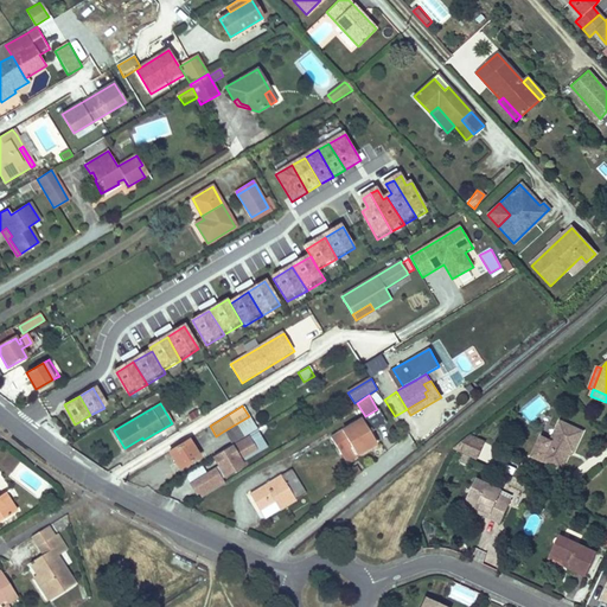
[(378,411),(368,419),(375,432),(387,423),(378,411)]
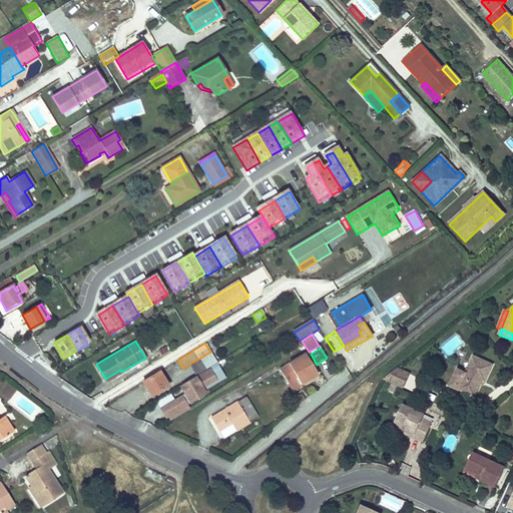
[(210,352),(188,365),(195,376),(216,362),(210,352)]
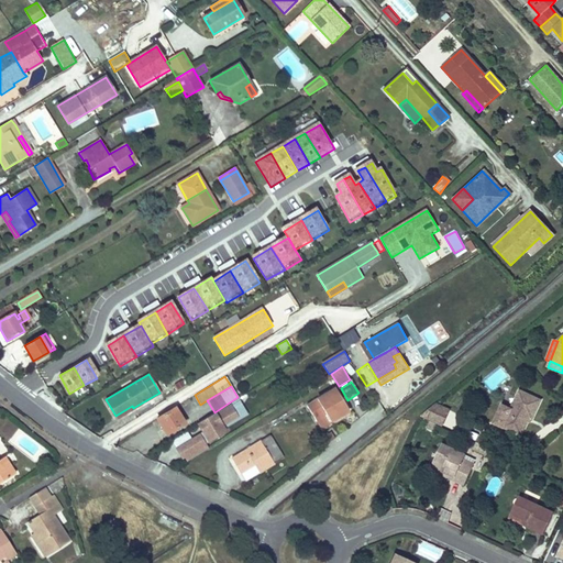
[(315,420),(326,414),(329,412),(330,415),(327,417),(330,422),(349,411),(334,388),(306,406),(315,420)]
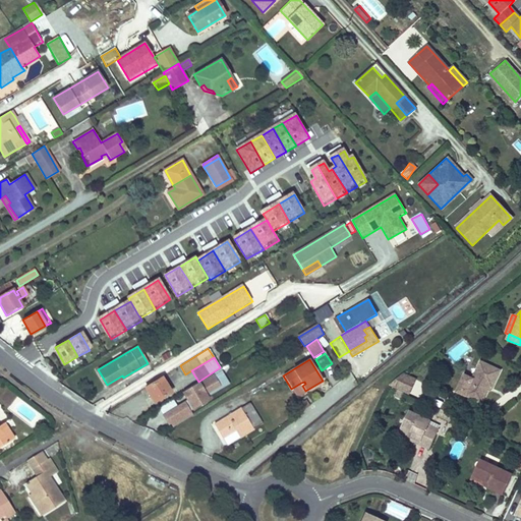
[(473,380),(465,375),(457,392),(482,404),(490,387),(493,388),(501,370),(481,361),(473,380)]
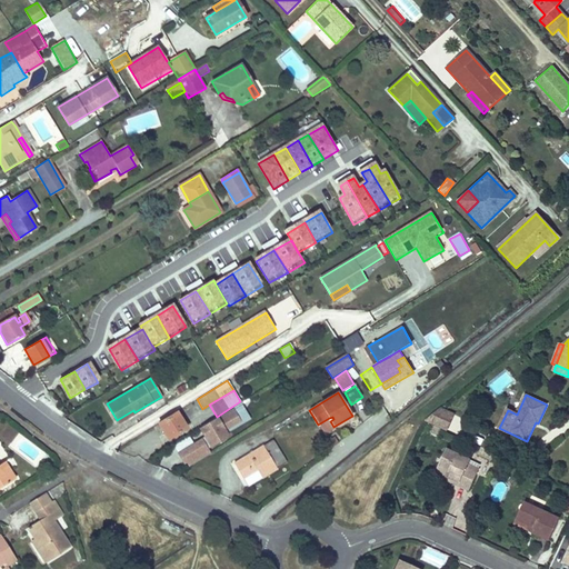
[(243,410),(253,427),(270,417),(259,400),(243,410)]
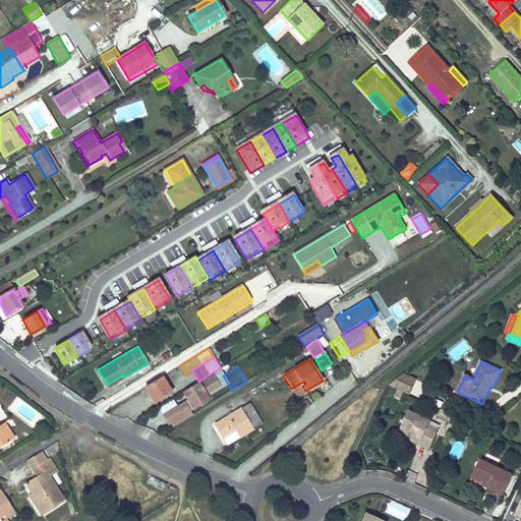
[(415,380),(403,373),(389,386),(408,395),(415,380)]
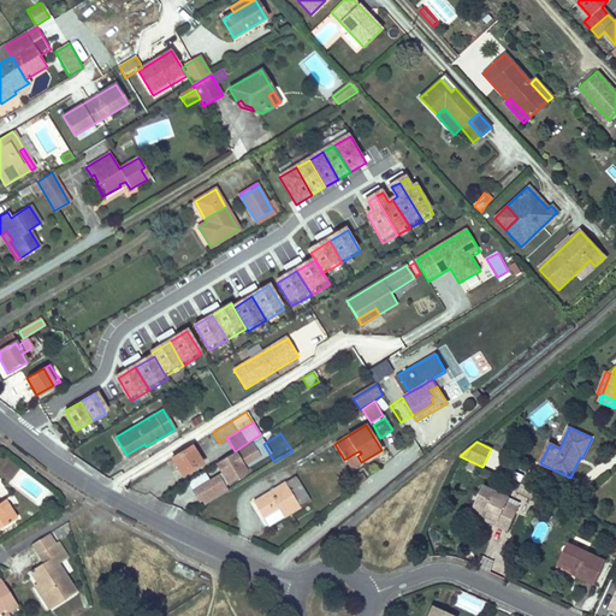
[(144,444),(126,455),(128,457),(146,446),(144,444)]
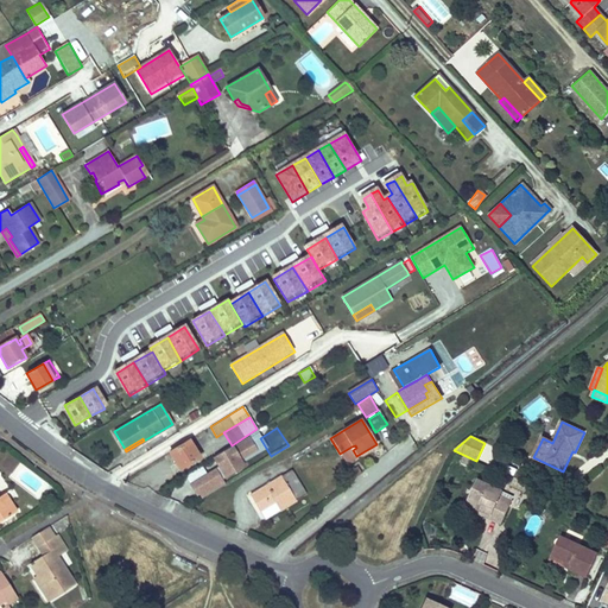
[(230,447),(213,458),(223,477),(241,466),(239,460),(254,450),(247,438),(232,448),(230,447)]
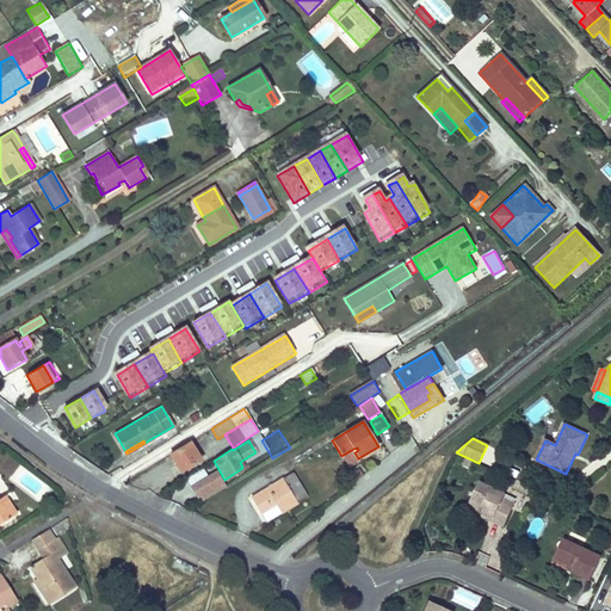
[(185,445),(170,455),(179,471),(199,460),(189,443),(185,445)]
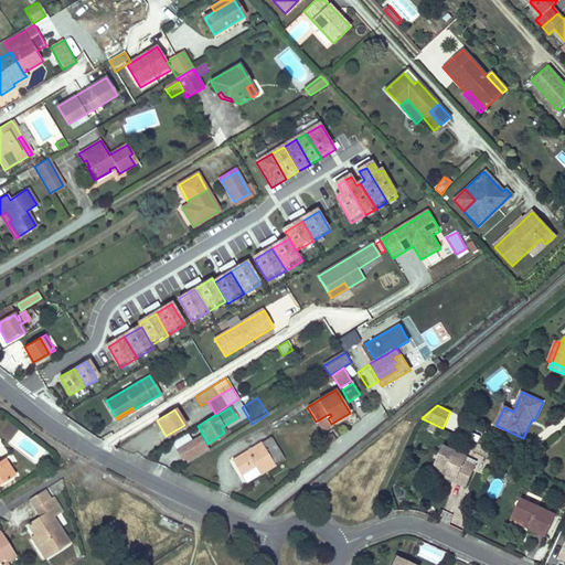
[(327,415),(316,422),(321,429),(331,424),(328,418),(327,415)]
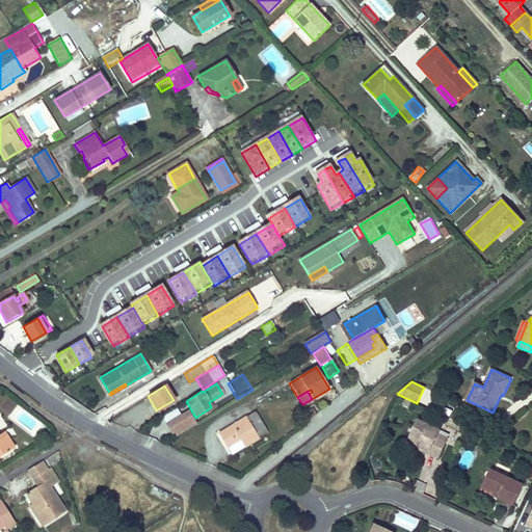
[(312,408),(304,414),(309,419),(316,414),(312,408)]
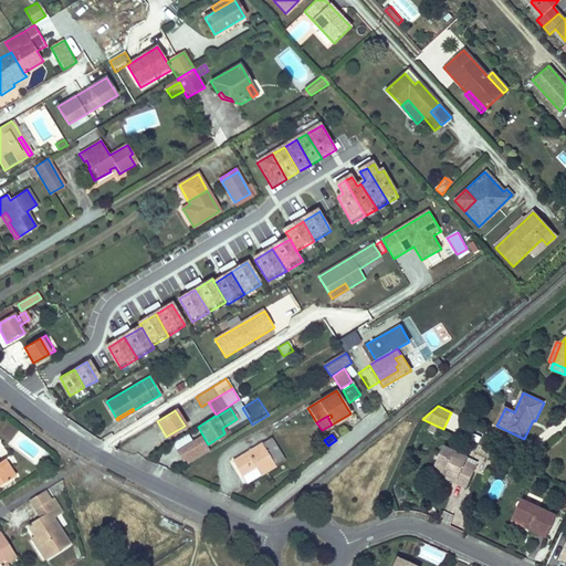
[(271,437),(232,461),(245,483),(284,460),(271,437)]
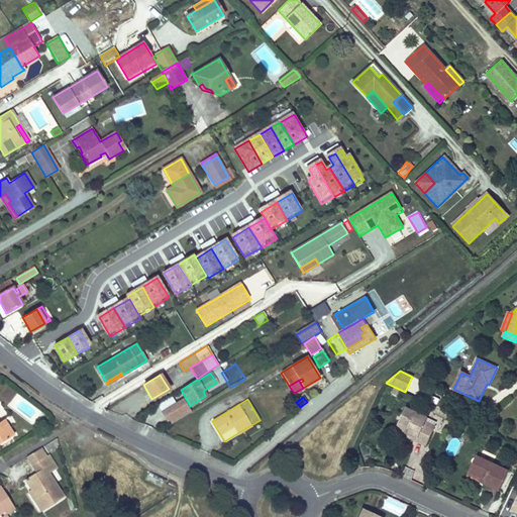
[(187,401),(162,409),(167,424),(192,416),(187,401)]
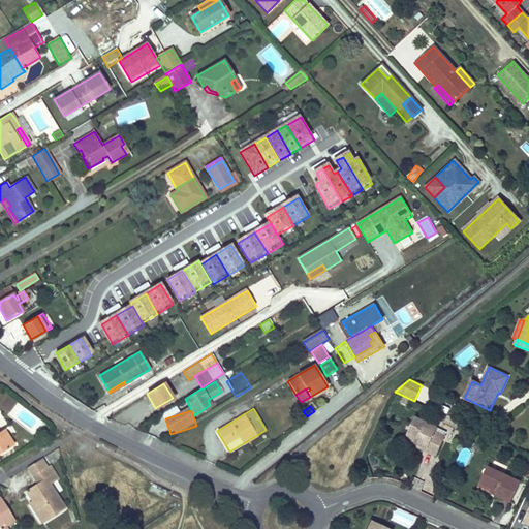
[(461,415),(452,410),(448,416),(459,421),(461,416),(461,415)]
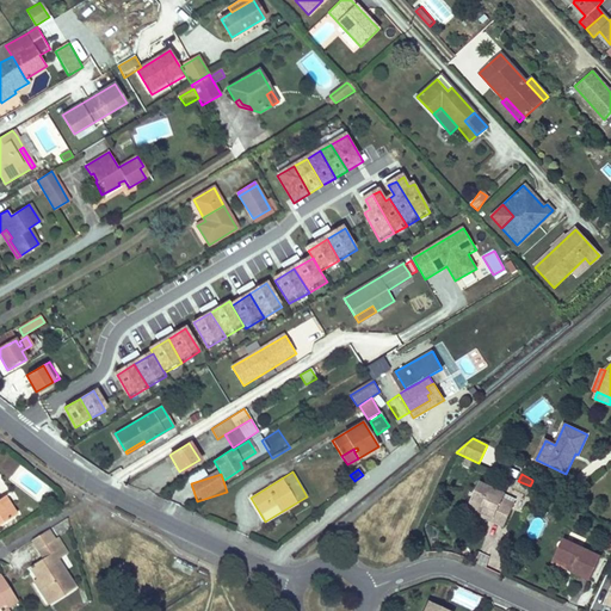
[(530,486),(518,481),(516,488),(526,493),(530,486)]
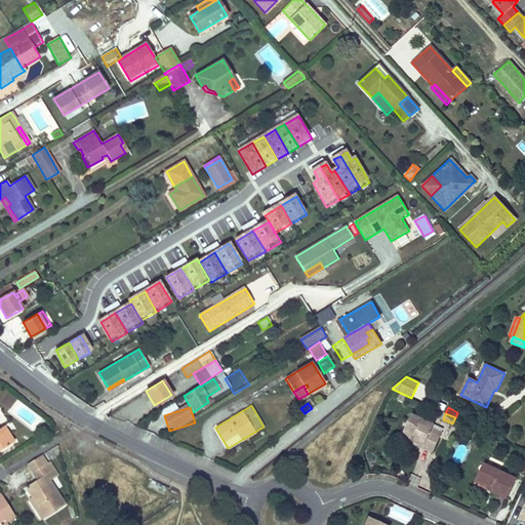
[(467,417),(457,413),(455,417),(463,422),(467,417)]
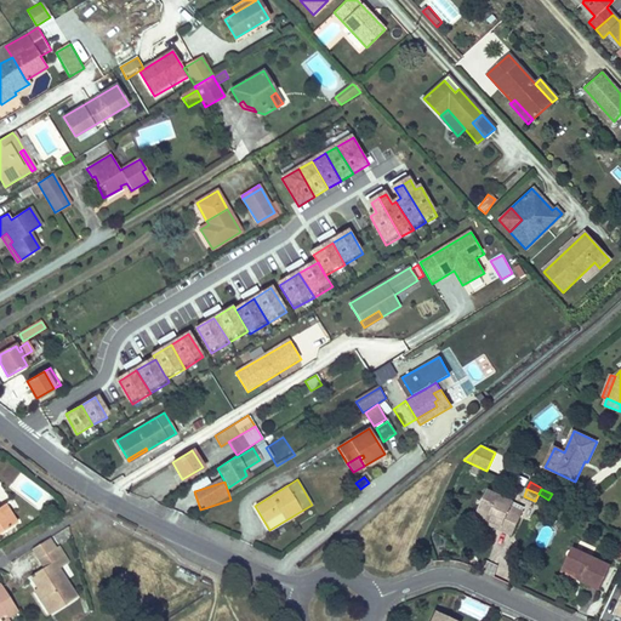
[(520,518),(508,512),(511,506),(513,502),(489,490),(477,514),(501,525),(499,529),(512,535),(520,518)]
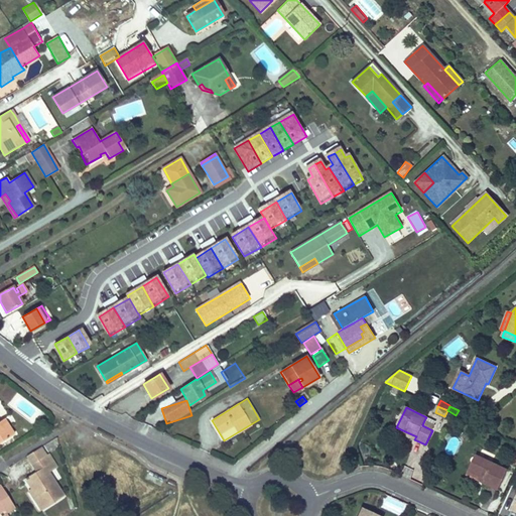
[(456,415),(447,410),(444,416),(454,420),(456,415)]
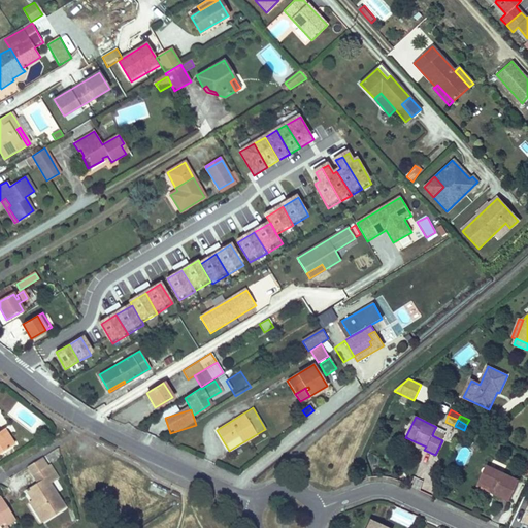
[(0,453),(13,444),(3,429),(1,430),(0,430),(0,453)]
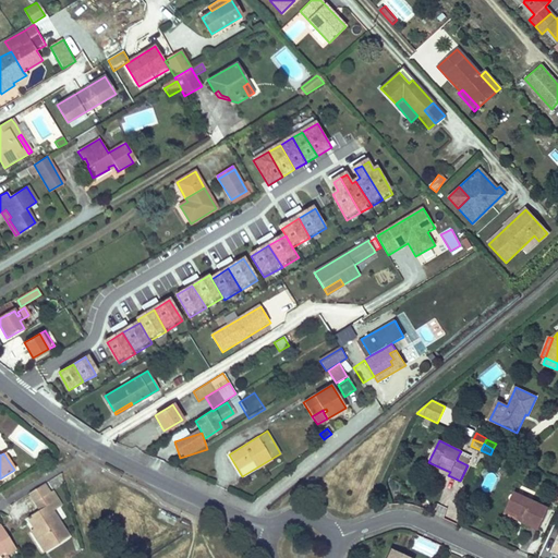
[(459,455),(457,460),(468,465),(470,460),(459,455)]
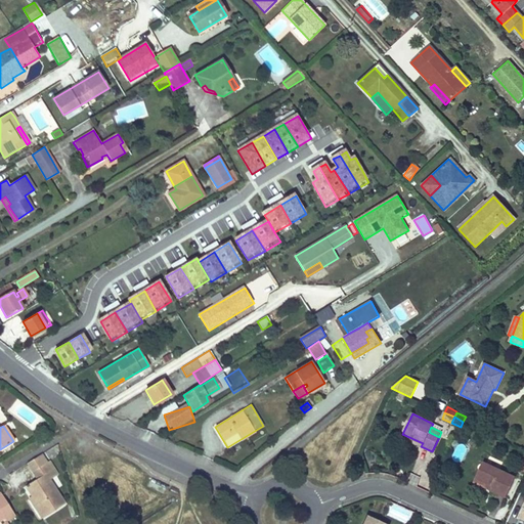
[(44,433),(38,437),(43,446),(49,442),(44,433)]
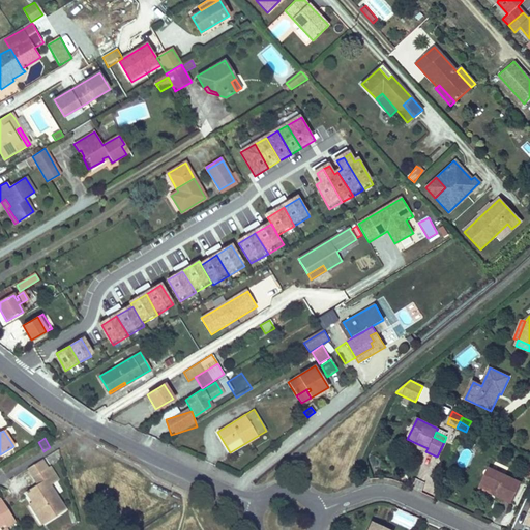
[(428,448),(407,439),(406,442),(425,451),(428,448)]
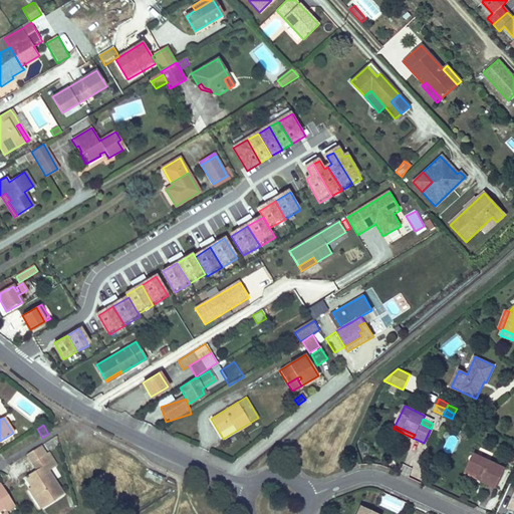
[(40,446),(26,455),(36,470),(39,474),(28,481),(44,507),(63,494),(47,470),(53,466),(46,454),(40,446)]
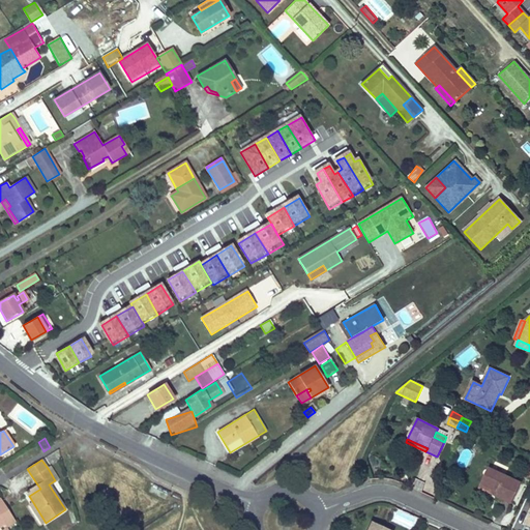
[(50,467),(48,468),(55,480),(58,478),(50,467)]
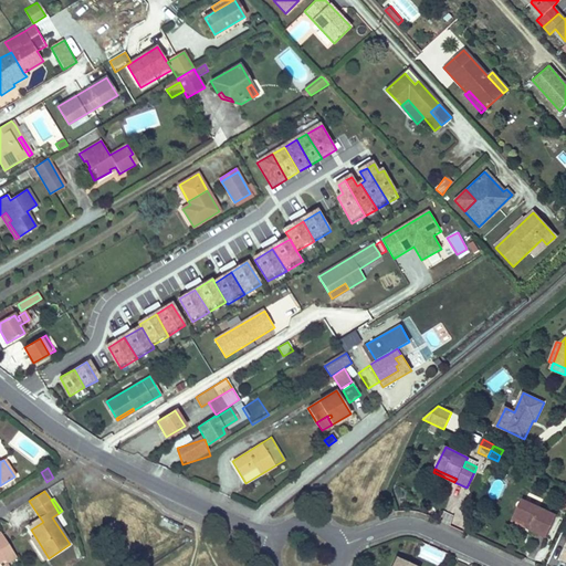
[(514,517),(532,525),(530,531),(546,537),(557,515),(522,500),(514,517)]
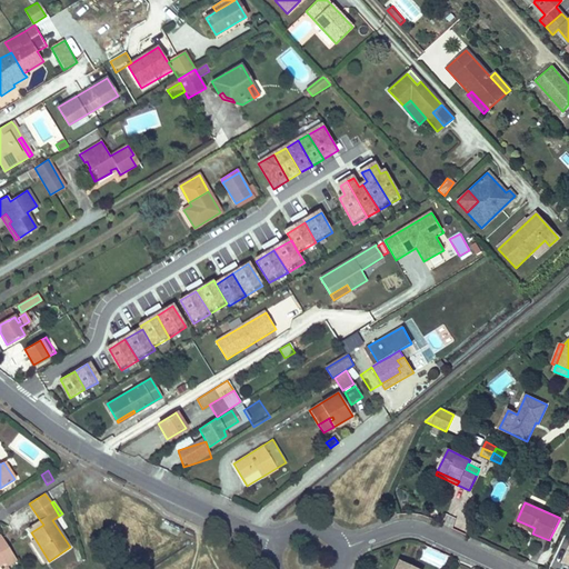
[(40,520),(28,528),(31,532),(43,525),(40,520)]
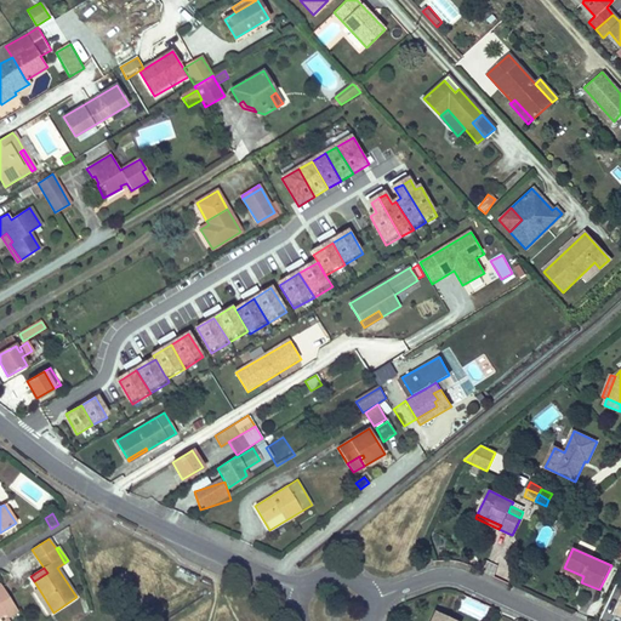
[(581,582),(584,576),(564,568),(562,573),(581,582)]
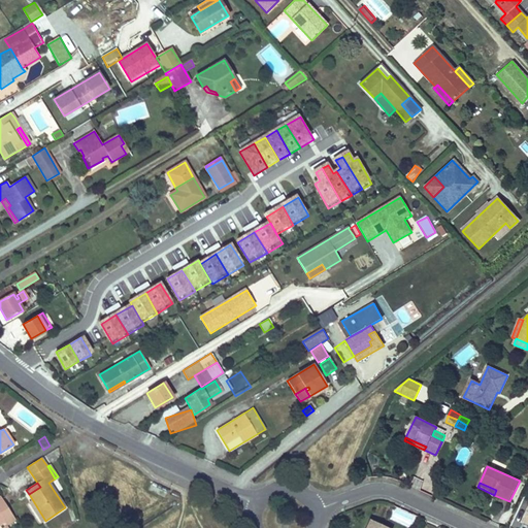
[(45,521),(29,494),(26,496),(43,522),(45,521)]
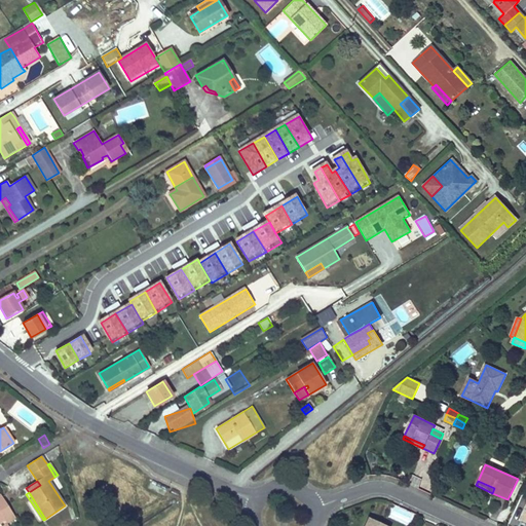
[(0,521),(3,519),(6,523),(14,517),(0,495),(0,494),(0,521)]
